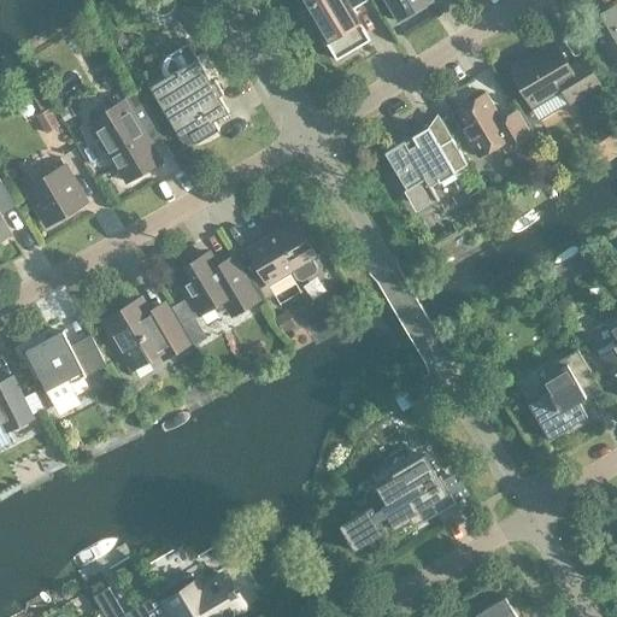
[(352,10),(366,0),(300,0),(336,59),(370,40),(352,10)]
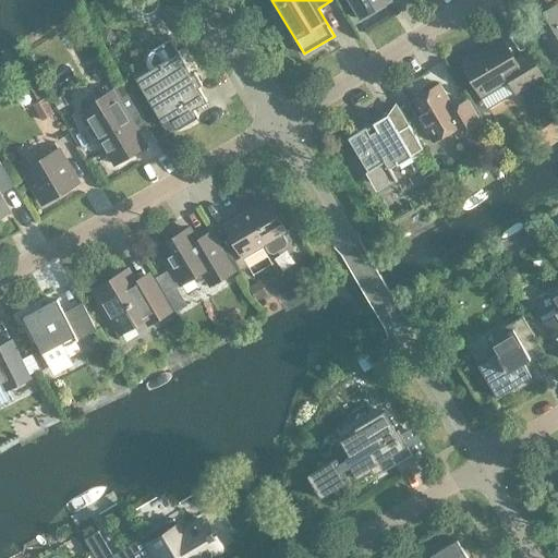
[(348,0),(360,19),(391,0),(348,0)]
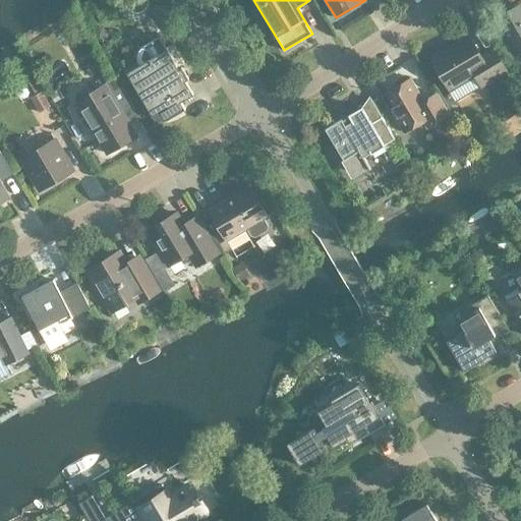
[(520,4),(520,3),(494,19),(515,54),(520,50),(520,4)]
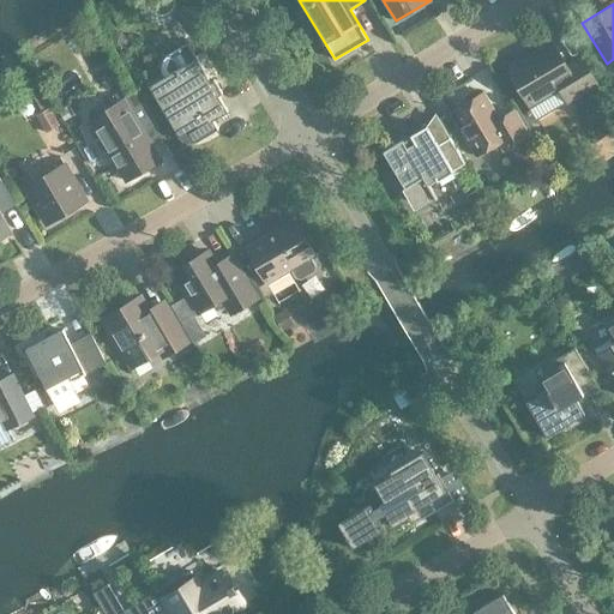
[(198,140),(218,128),(214,120),(228,110),(218,95),(222,94),(214,79),(210,80),(187,42),(167,55),(163,60),(162,66),(162,73),(164,77),(150,85),(179,136),(185,140),(191,142),(198,140)]
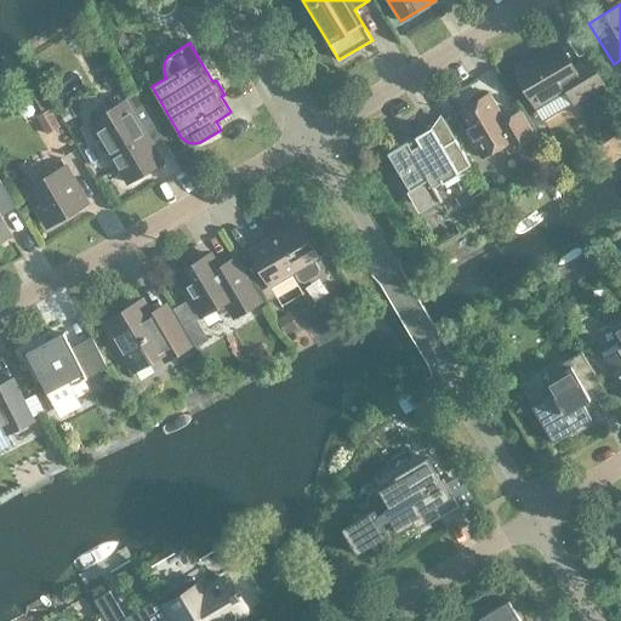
[(574,68),(559,45),(514,72),(534,104),(564,86),(574,102),(603,85),(588,60),(574,68)]
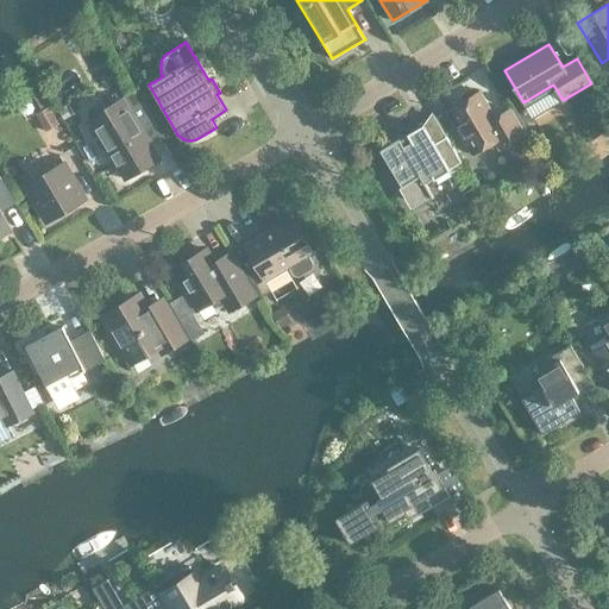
[(108,48),(99,54),(106,66),(117,60),(108,48)]
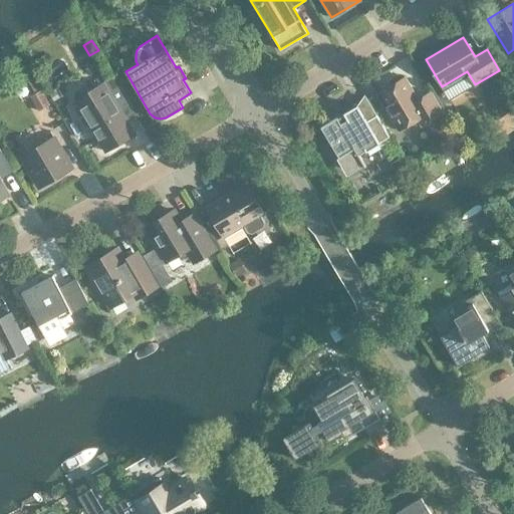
[(126,122),(139,114),(114,74),(100,83),(102,84),(76,100),(105,152),(134,135),(126,122)]
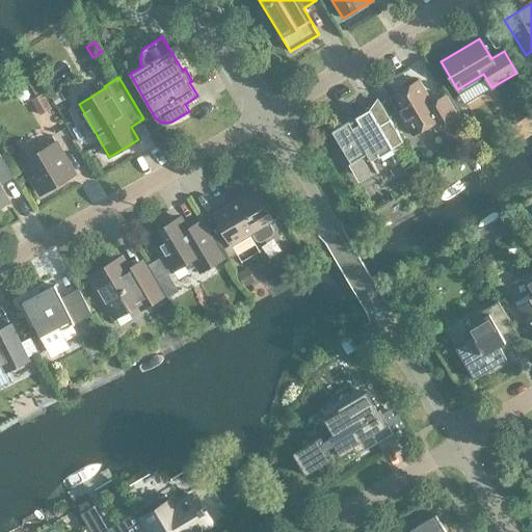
[(35,80),(29,83),(37,98),(44,94),(35,80)]
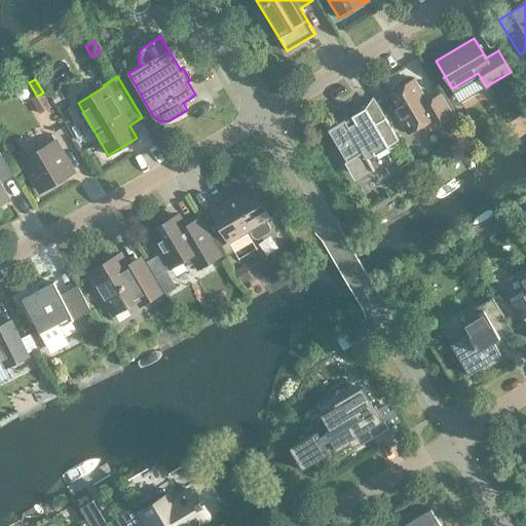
[(426,103),(413,79),(410,81),(406,79),(400,82),(400,87),(386,96),(409,133),(428,121),(433,127),(451,116),(439,95),(426,103)]
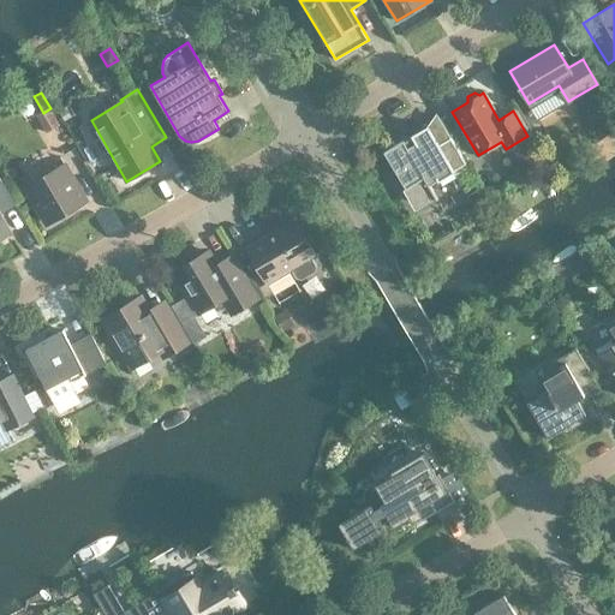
[(43,113),(36,117),(47,133),(61,125),(51,108),(43,113)]
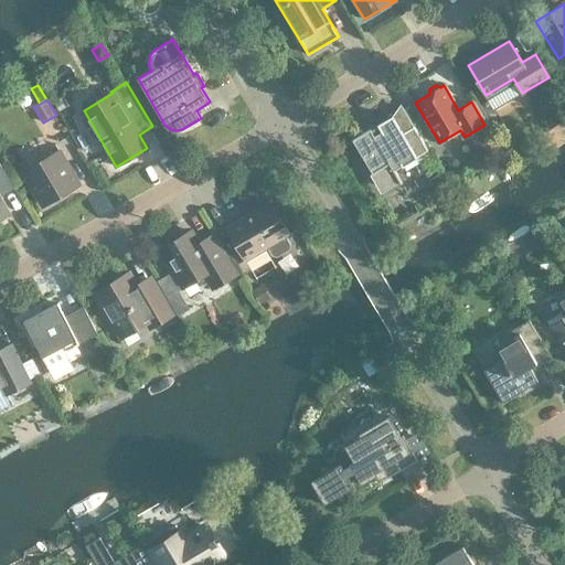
[(427,152),(428,151),(414,126),(413,126),(413,127),(403,134),(392,116),(377,125),(379,126),(371,130),(370,128),(353,139),(373,172),(383,188),(398,178),(401,183),(402,182),(395,170),(402,166),(403,167),(417,158),(417,157),(427,151),(427,152)]
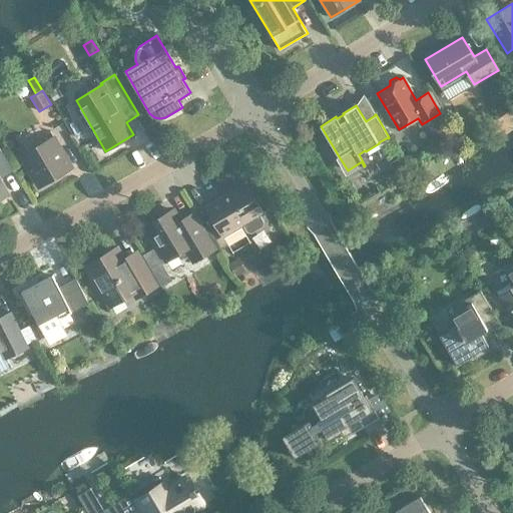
[(39,187),(72,167),(53,136),(21,156),(39,187)]
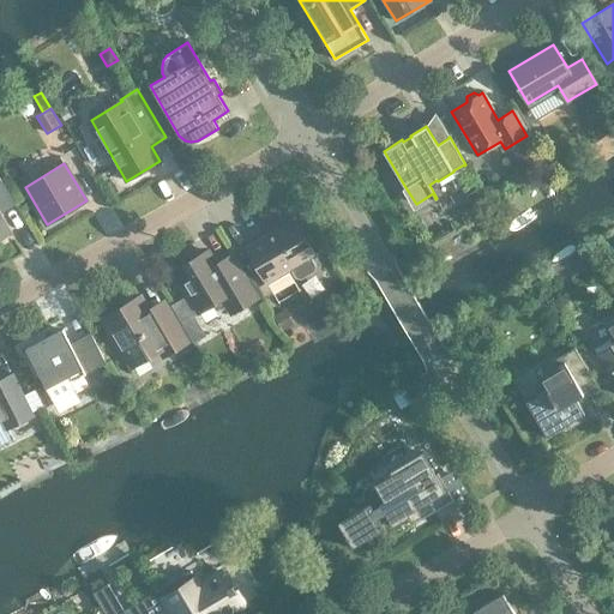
[(0,181),(1,180),(0,178),(0,238),(11,232),(0,214),(0,181)]
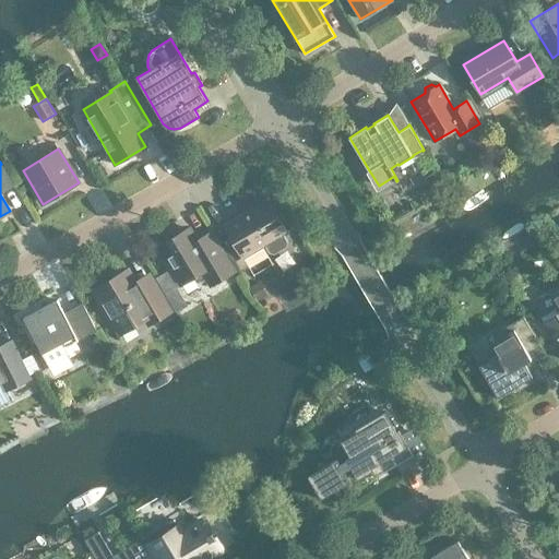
[(224,224),(245,259),(265,247),(269,253),(274,254),(286,247),(287,241),(283,234),(286,232),(268,201),(242,216),(241,214),(224,224)]
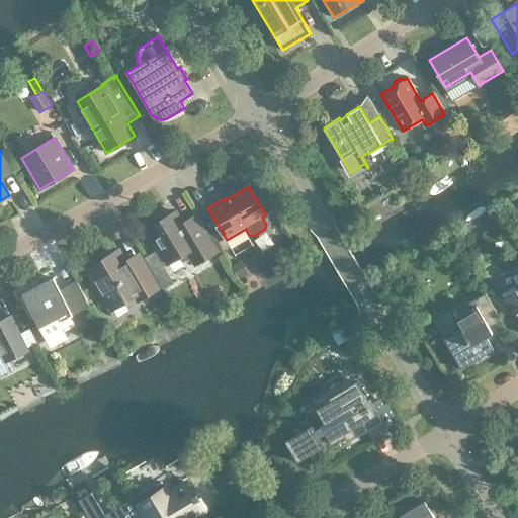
[(175,211),(147,229),(168,263),(179,256),(181,259),(185,260),(195,254),(199,261),(216,252),(198,222),(188,227),(184,226),(175,211)]
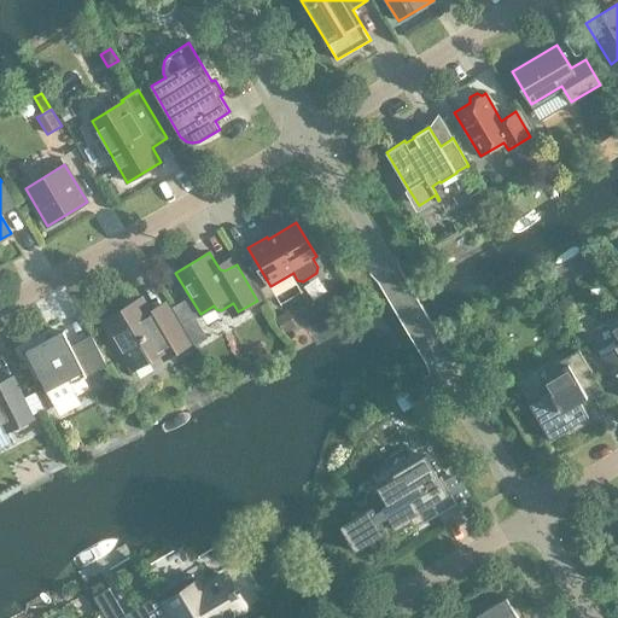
[(140,299),(105,320),(122,348),(121,351),(127,363),(132,365),(133,368),(149,360),(151,360),(163,354),(165,357),(187,344),(169,314),(153,322),(140,299)]
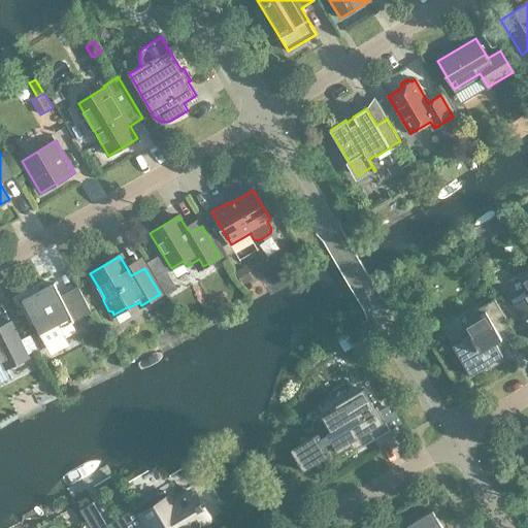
[(244,264),(234,270),(243,286),(254,279),(244,264)]
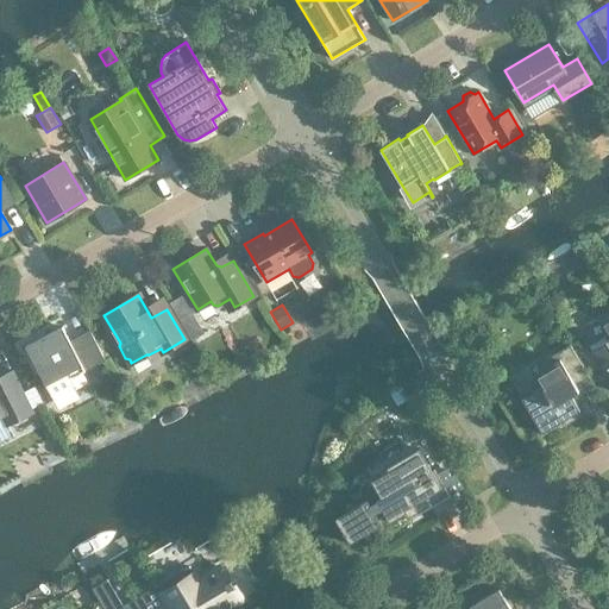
[(608,315),(600,321),(608,336),(608,340),(591,351),(608,381),(608,315)]
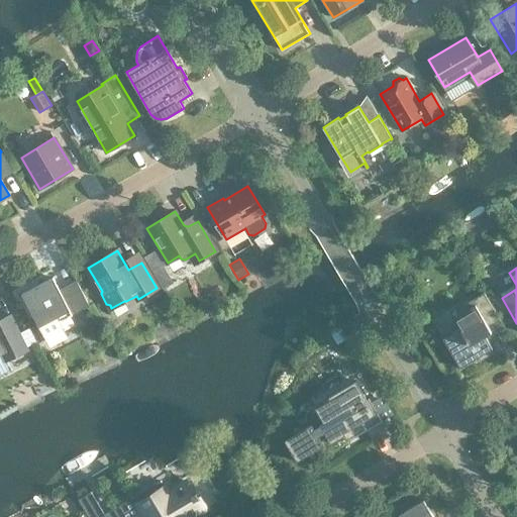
[(53,277),(22,293),(44,337),(63,328),(60,321),(90,306),(77,281),(60,290),(53,277)]
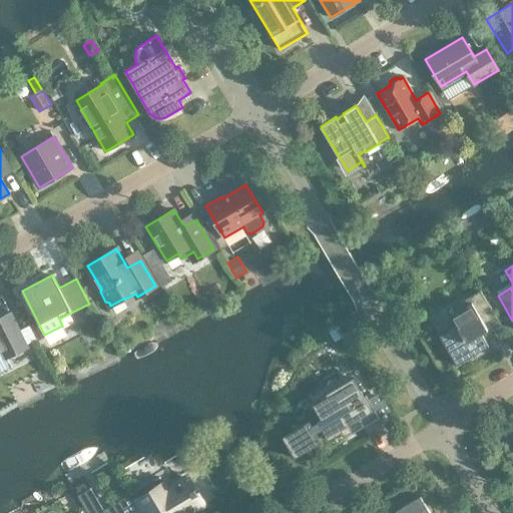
[(489,346),(482,333),(488,329),(485,324),(496,318),(480,291),(452,307),(455,312),(450,315),(456,326),(440,335),(457,364),(475,354),(477,356),(489,349),(487,347),(489,346)]
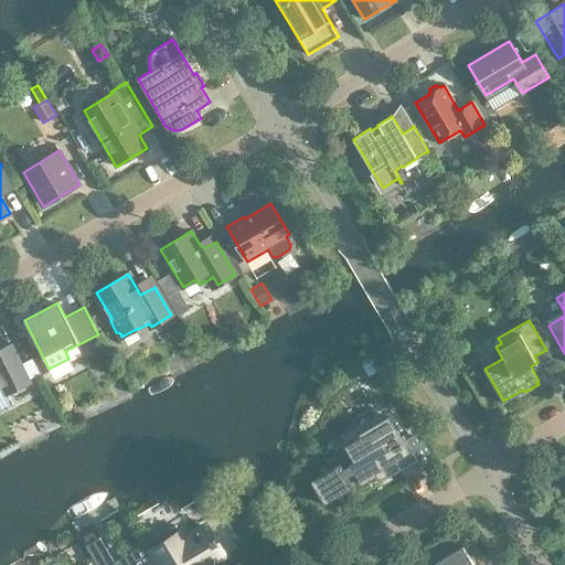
[(31,382),(16,350),(12,344),(11,344),(14,351),(4,355),(3,353),(0,352),(0,384),(0,385),(6,394),(31,382)]
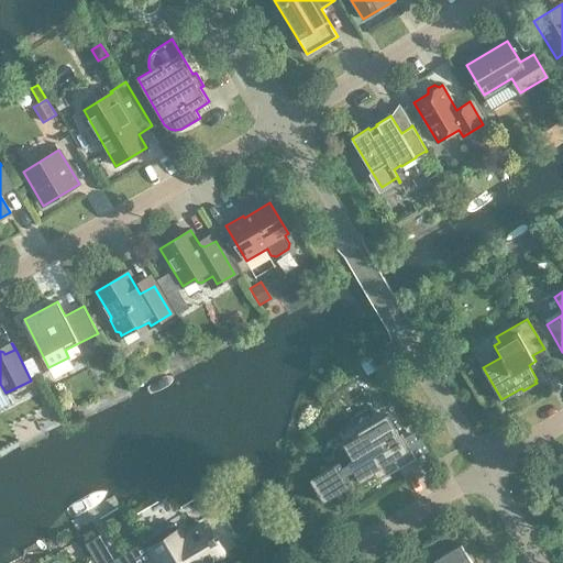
[(368,354),(357,361),(367,375),(377,370),(368,354)]
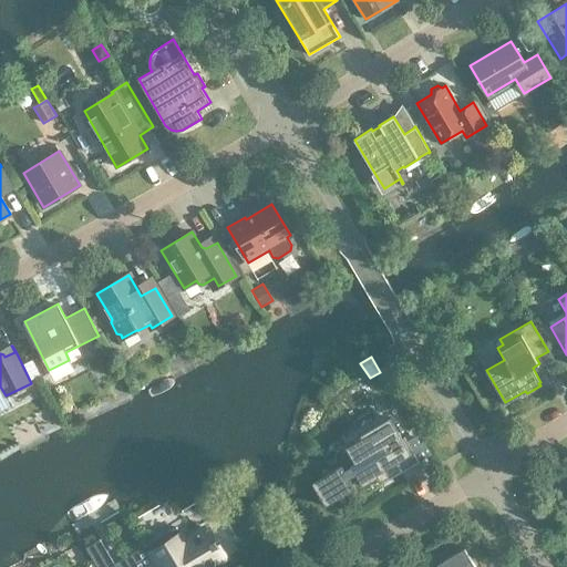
[(342,464),(312,482),(326,505),(356,487),(350,477),(356,474),(362,486),(379,476),(377,474),(395,463),(401,473),(419,462),(404,436),(402,437),(390,418),(360,435),(361,437),(346,446),(354,463),(350,465),(351,466),(344,470),(342,464)]
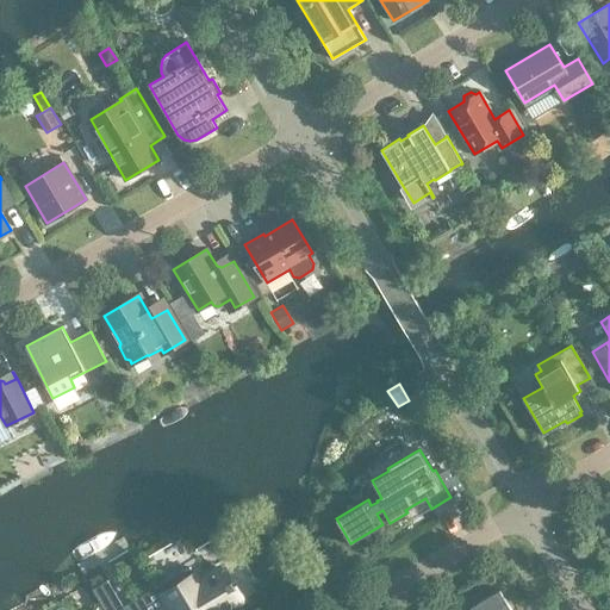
[(217,609),(197,577),(175,590),(174,589),(170,591),(172,592),(161,598),(168,609),(217,609)]
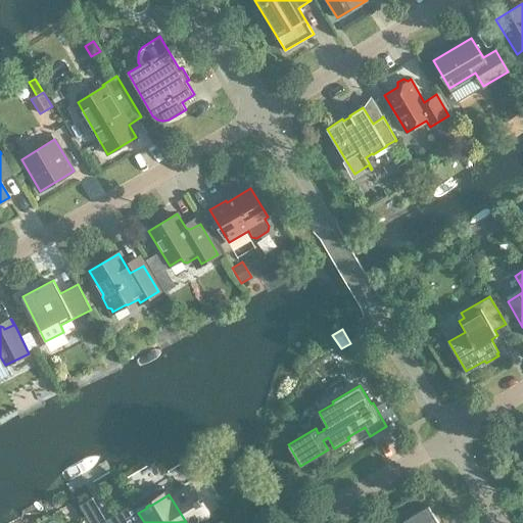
[(438,522),(429,506),(410,517),(403,521),(405,522),(438,522)]
